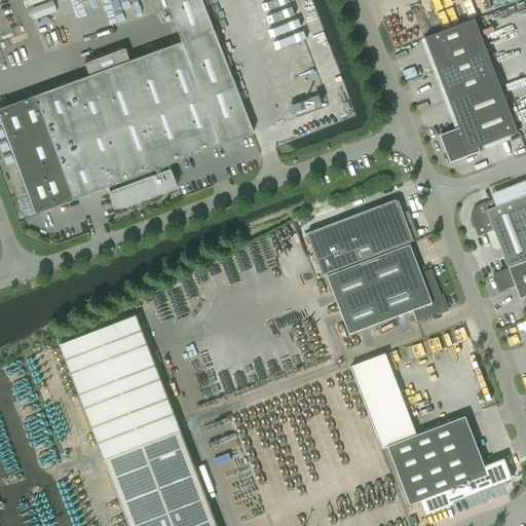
[(87,76),(0,108),(0,122),(34,215),(106,188),(114,210),(176,188),(167,165),(249,136),(198,0),(164,0),(179,38),(178,38),(179,42),(127,62),(123,49),(83,64),(87,76)]
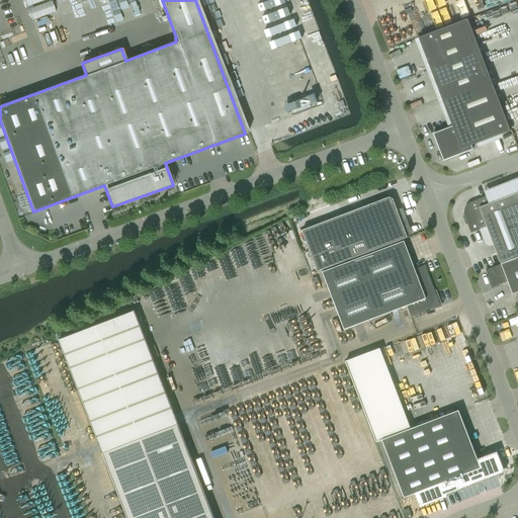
[(467,19),(419,37),(452,126),(433,134),(444,161),(473,150),(471,146),(511,131),(467,19)]
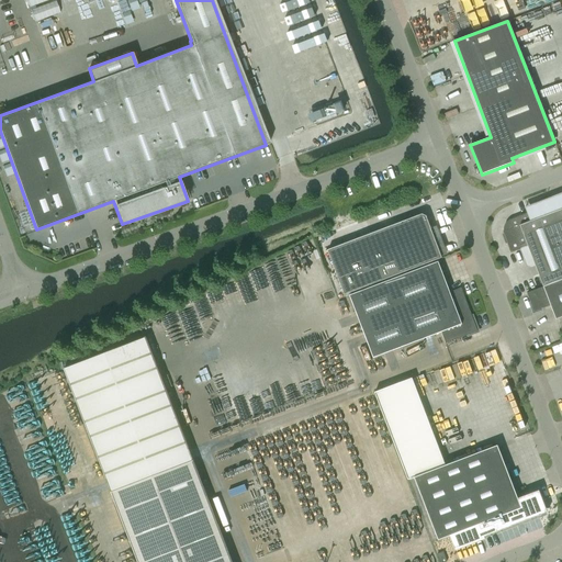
[(544,287),(561,279),(561,209),(534,220),(531,216),(536,214),(534,210),(512,220),(509,220),(508,221),(507,222),(506,223),(505,224),(505,225),(505,226),(504,227),(504,228),(504,229),(504,231),(504,232),(505,233),(512,251),(528,245),(544,287)]
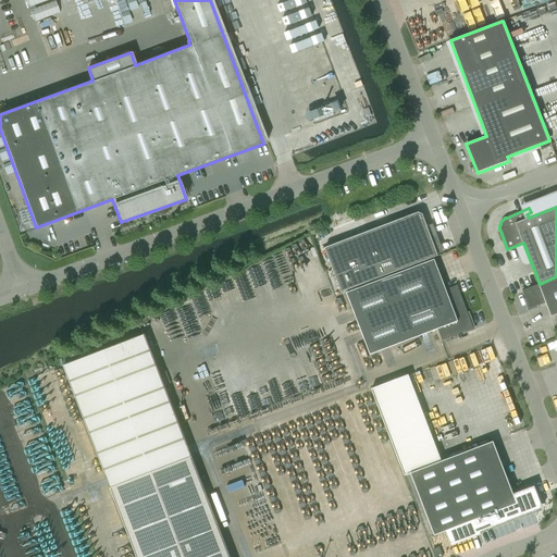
[(419,212),(325,248),(342,293),(438,256),(423,214),(419,212)]
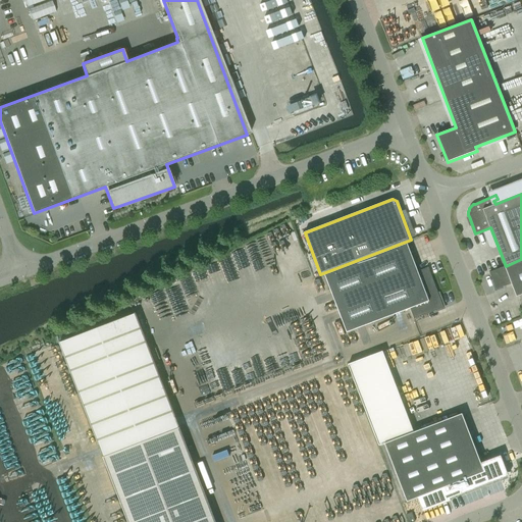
[(415,319),(445,308),(429,267),(418,271),(408,244),(325,274),(348,332),(411,309),(415,319)]
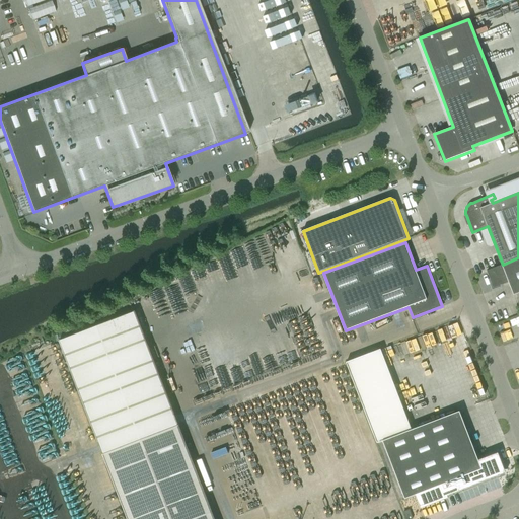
[(518,257),(503,265),(488,271),(494,286),(496,287),(509,282),(514,295),(518,292),(518,257)]
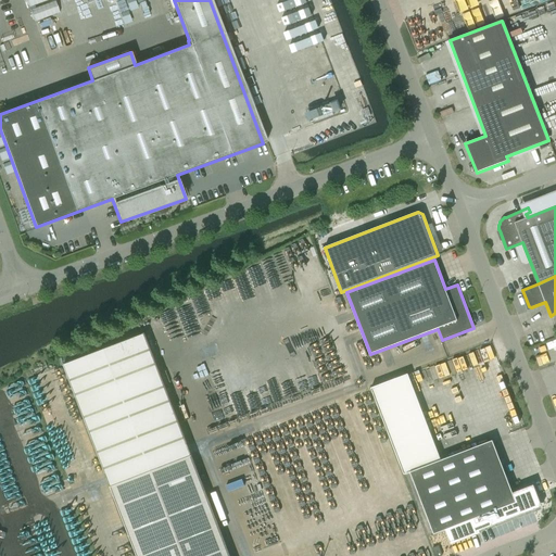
[(230,555),(192,456),(144,333),(64,365),(112,488),(138,555),(230,555)]
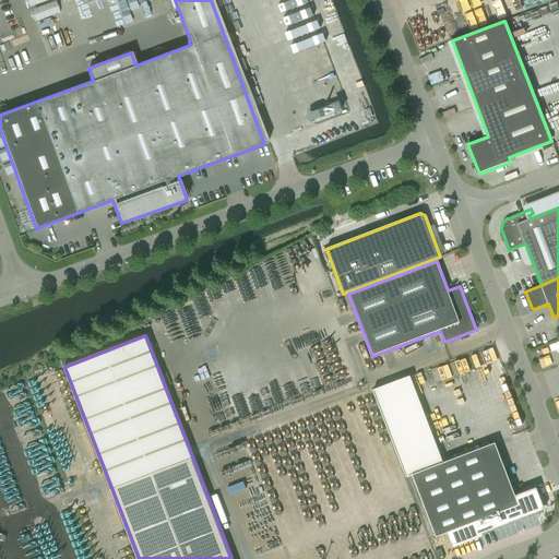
[(411,376),(372,390),(406,477),(413,475),(443,463),(411,376)]
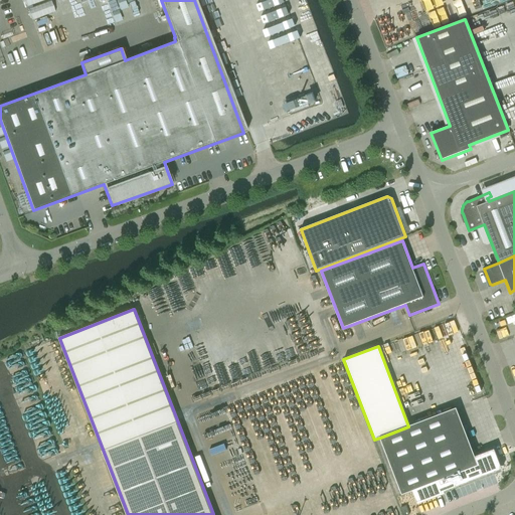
[(469,470),(478,466),(457,408),(408,426),(380,438),(402,495),(407,493),(412,504),(444,492),(443,490),(462,483),(463,485),(473,481),(469,470)]
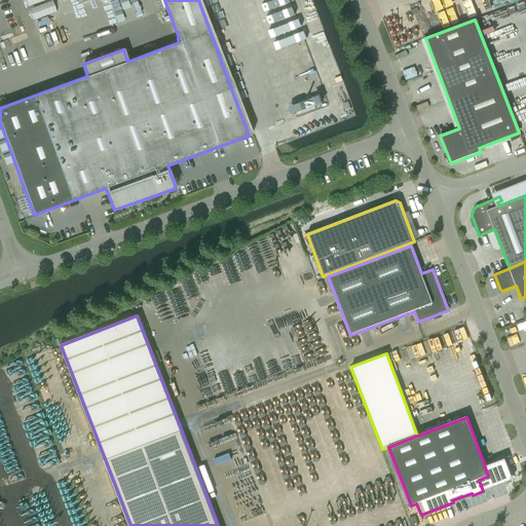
[(409,518),(412,525),(416,525),(418,525),(415,516),(409,518)]
